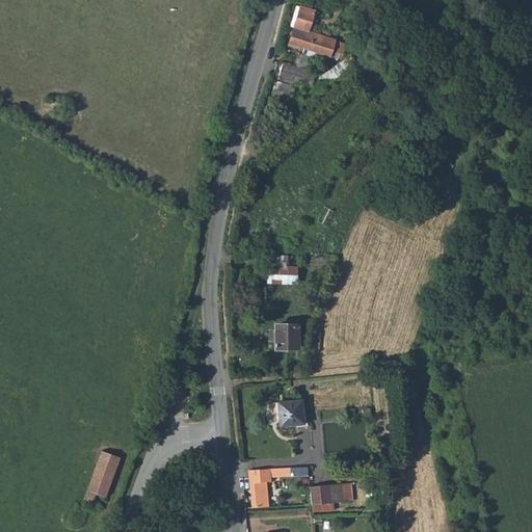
[(315,10),(300,6),(297,5),(290,27),(294,28),(288,46),(298,49),(299,47),(301,47),(328,55),(329,56),(331,51),(343,54),(346,45),(335,41),(335,40),(309,31),(311,24),(314,24),(318,14),(315,12),(315,10)]
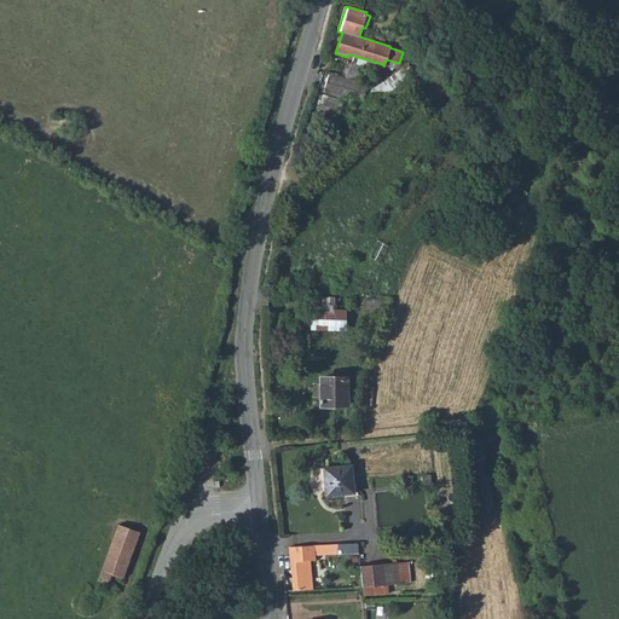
[(351,55),(348,62),(357,65),(352,80),(356,81),(360,63),(380,70),(382,64),(351,55)]
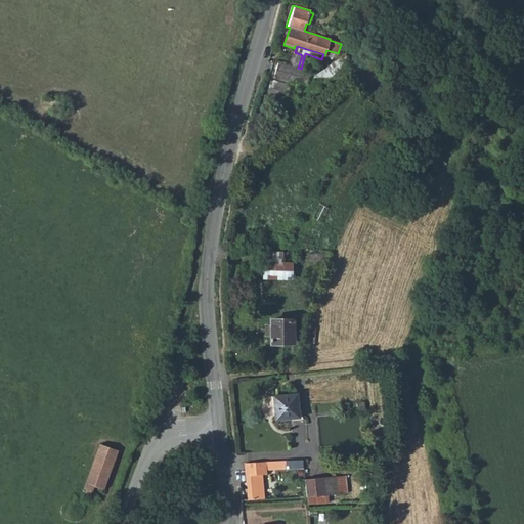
[(302,55),(295,52),(291,66),(278,61),(273,78),(313,90),(348,67),(343,58),(318,75),(311,73),(312,72),(301,69),(298,68),(302,55)]
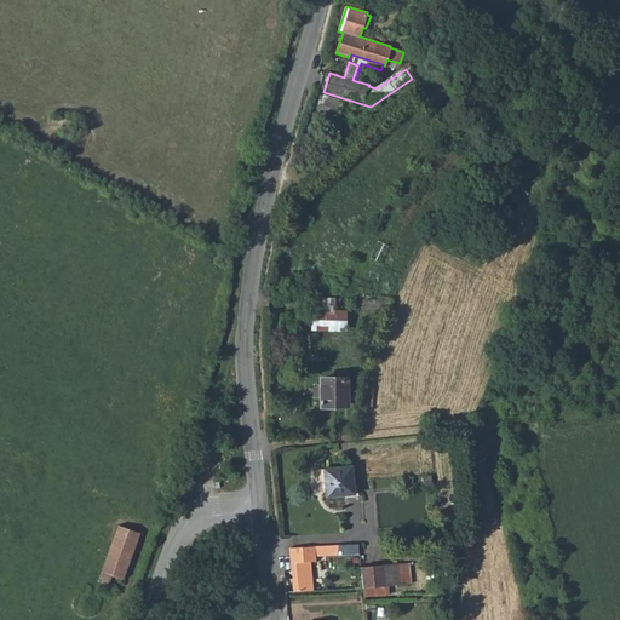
[(343,102),(323,95),(322,99),(319,109),(317,114),(337,120),(338,119),(349,122),(356,118),(340,112),(343,102)]
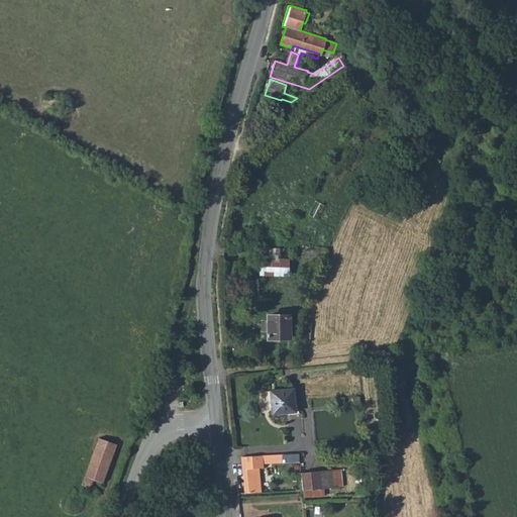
[(278,275),(280,248),(262,247),(261,275),(278,275)]
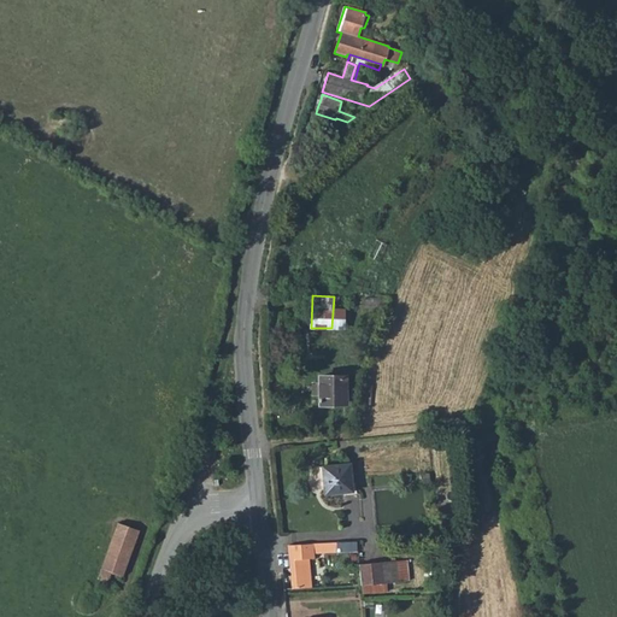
[(378,309),(378,299),(364,298),(364,307),(378,309)]
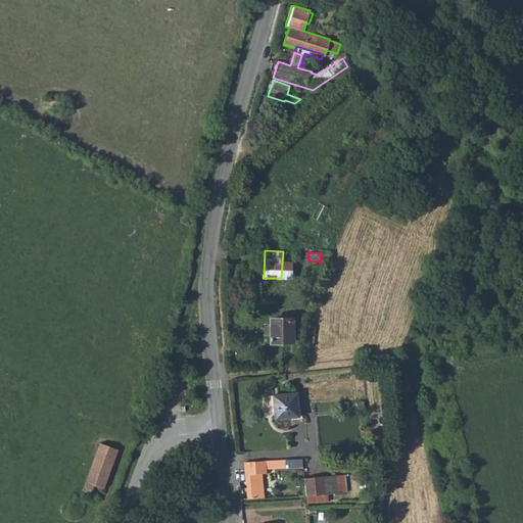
[(293,320),(271,320),(271,342),(293,342),(293,320)]
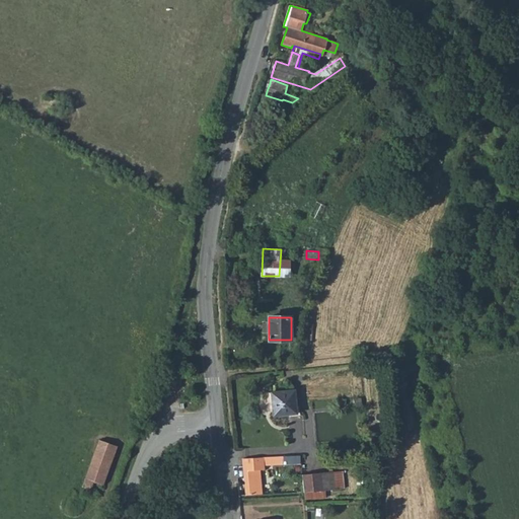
[(295,389),(272,392),(275,417),(298,414),(295,389)]
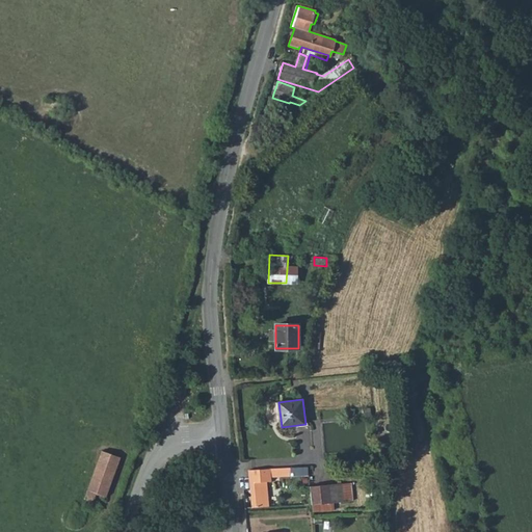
[(101,451),(83,499),(101,506),(120,458),(101,451)]
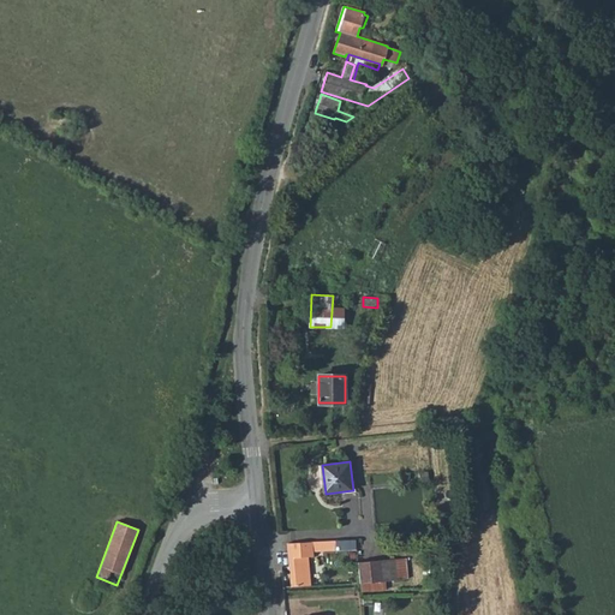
[(292,557),(293,586),(310,586),(309,556),(315,556),(315,550),(312,550),(311,541),(291,542),(292,557)]
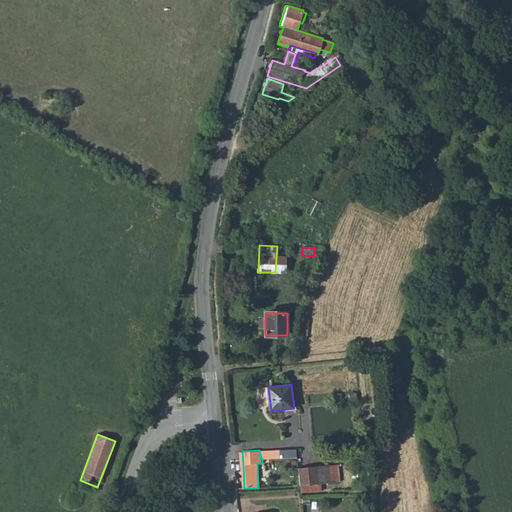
[(276,457),(276,450),(259,450),(260,458),(262,458),(276,458),(276,457)]
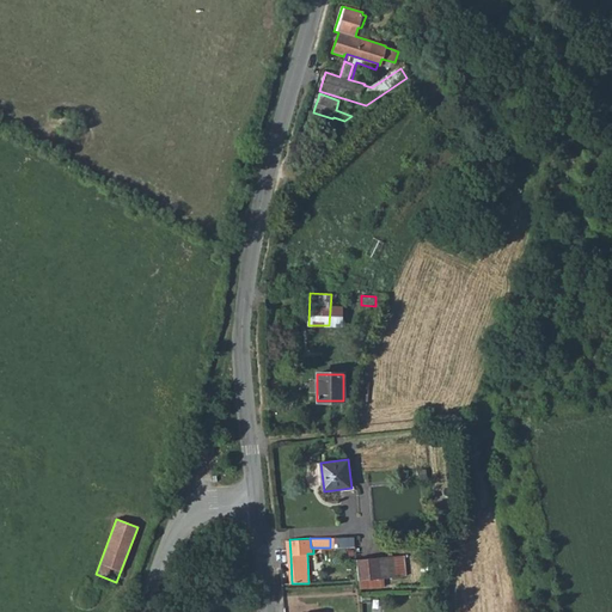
[(379,560),(356,561),(359,581),(381,580),(379,560)]
